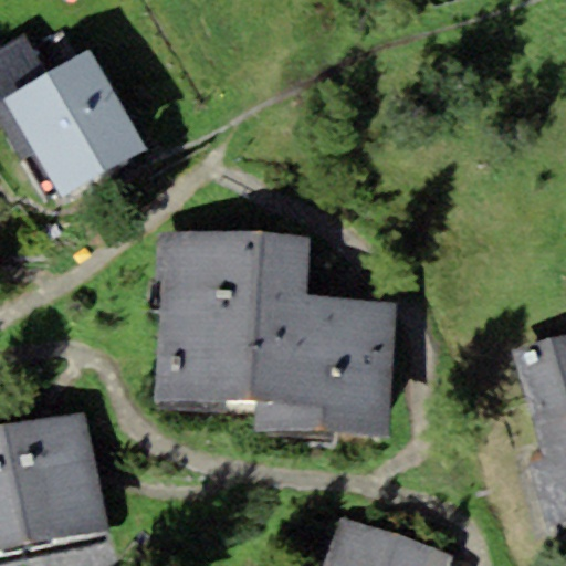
[(0,101),(7,97),(51,71),(28,33),(0,49),(0,101)]
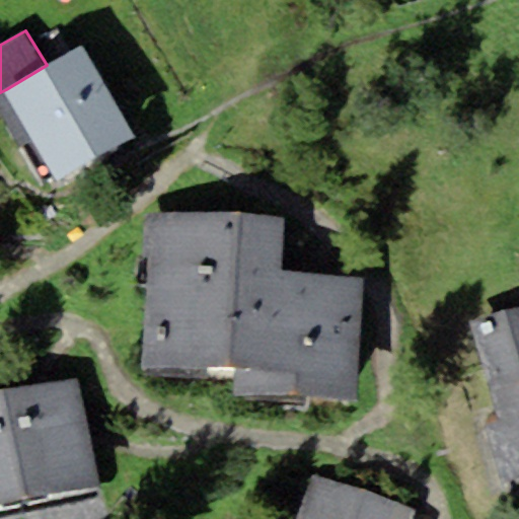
[(57,179),(136,135),(84,46),(47,65),(6,89),(57,179)]
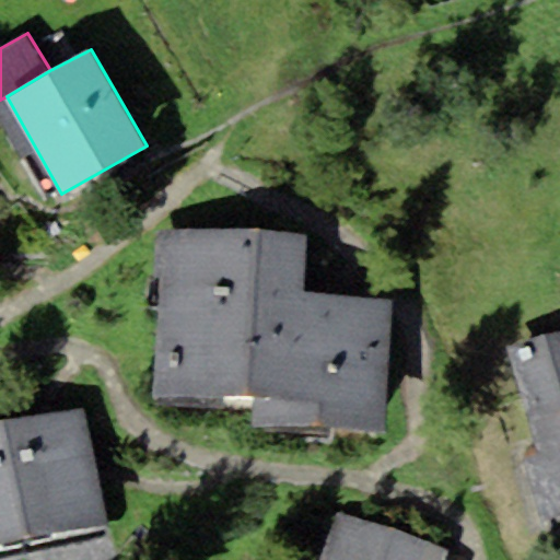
[(306,233),(158,226),(155,277),(161,277),(155,391),(255,396),(254,426),(387,432),(394,301),(303,296),(306,233)]
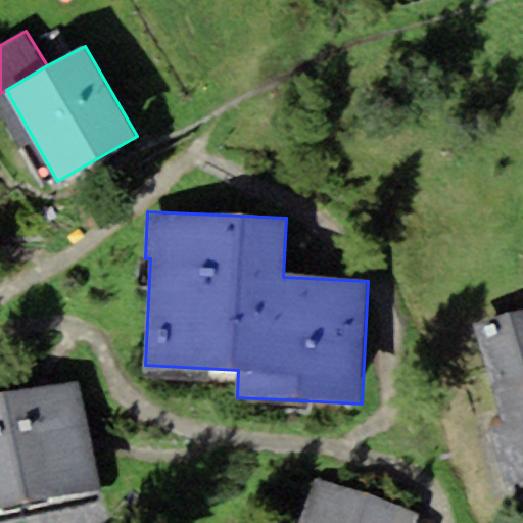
[(522,311),(474,322),(503,424),(488,428),(506,487),(522,482),(522,311)]
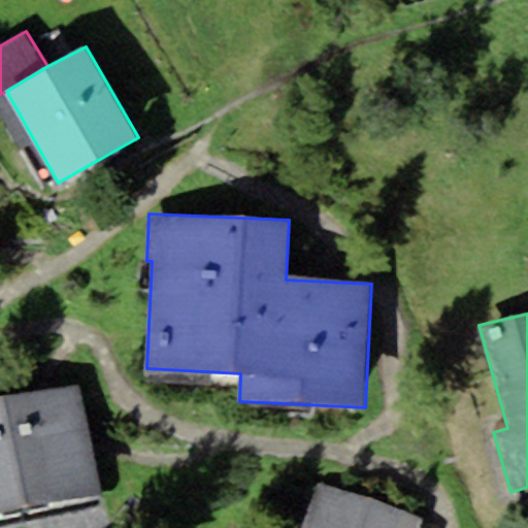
[(102,489),(75,380),(0,397),(0,411),(24,508),(102,489)]
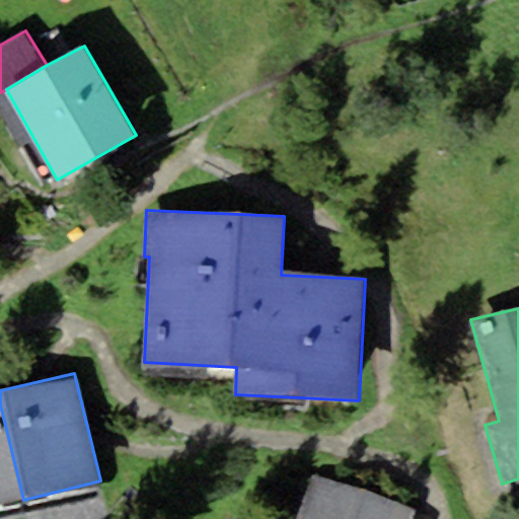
[(0,504),(23,500),(0,404),(0,504)]
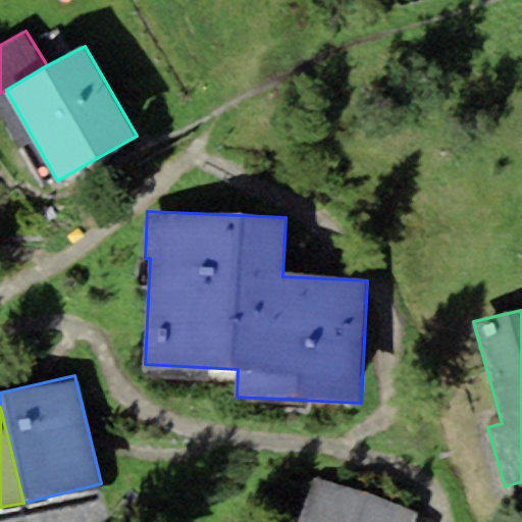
[(413,521),(418,510),(314,476),(298,521),(413,521)]
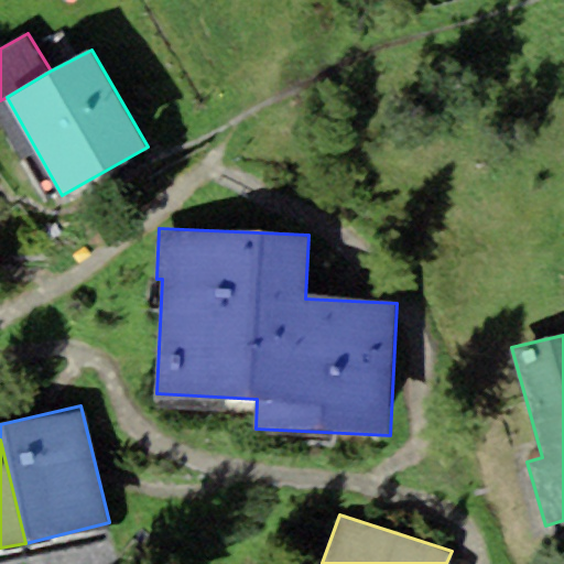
All buildings are outlined.
